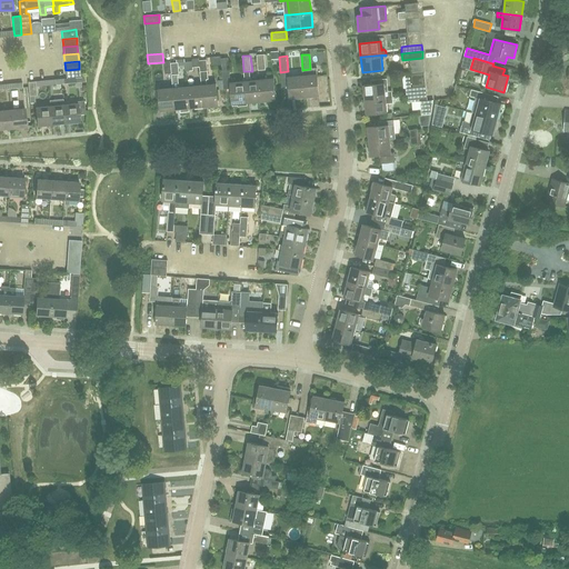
[(178,88),(178,82),(179,82),(178,62),(170,63),(172,88),(175,109),(189,108),(187,87),(178,88)]
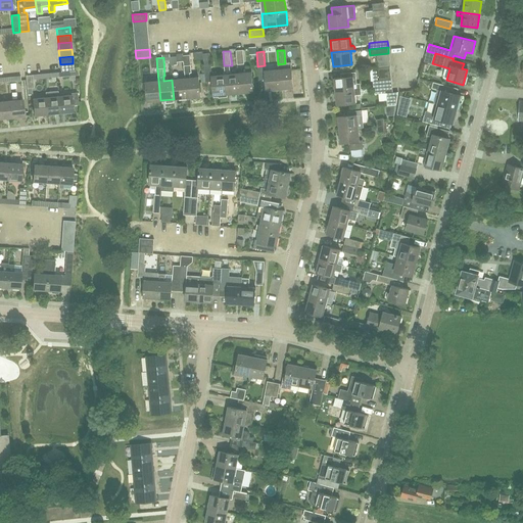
[(60,73),(74,70),(73,63),(60,64),(60,72),(60,73)]
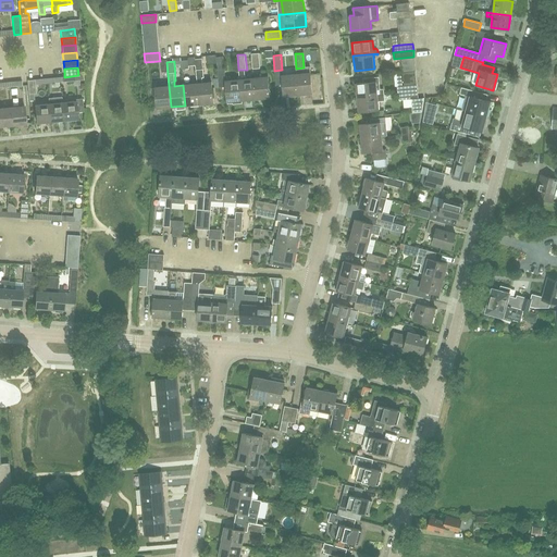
[(242,103),(242,100),(239,78),(225,81),(224,72),(218,72),(219,88),(225,87),(227,101),(233,100),(233,103),(242,103)]
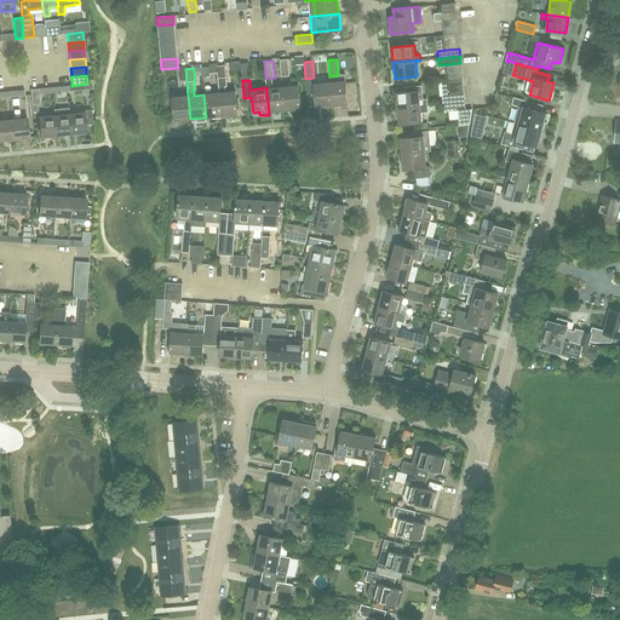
[(332,105),(348,104),(345,81),(329,82),(332,105)]
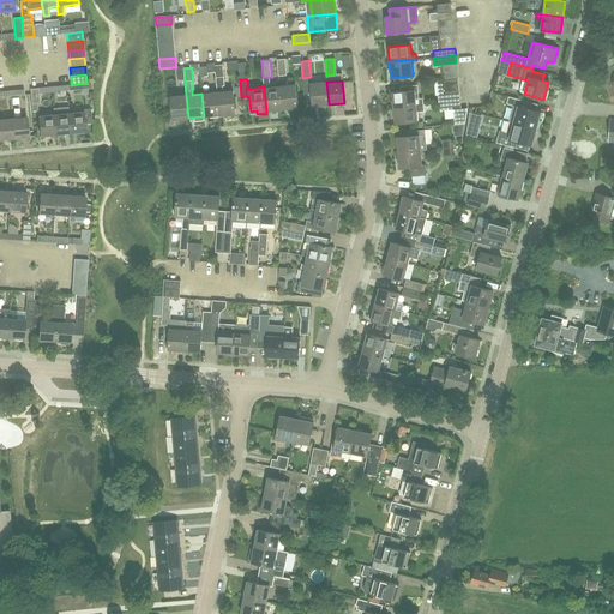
[(313,106),(329,104),(326,82),(311,83),(313,106)]
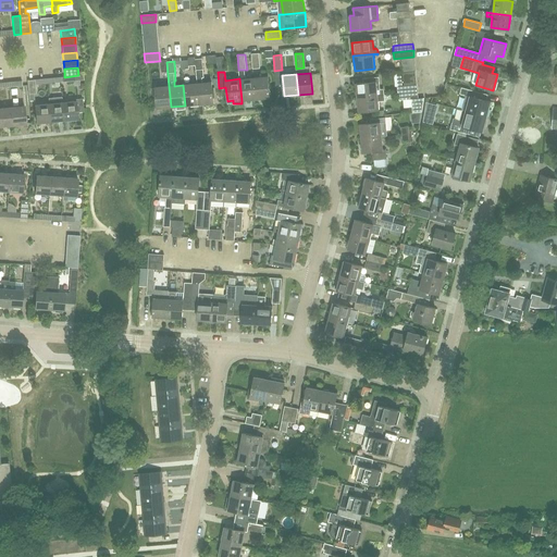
[(256,98),(270,97),(268,76),(254,77),(256,98)]
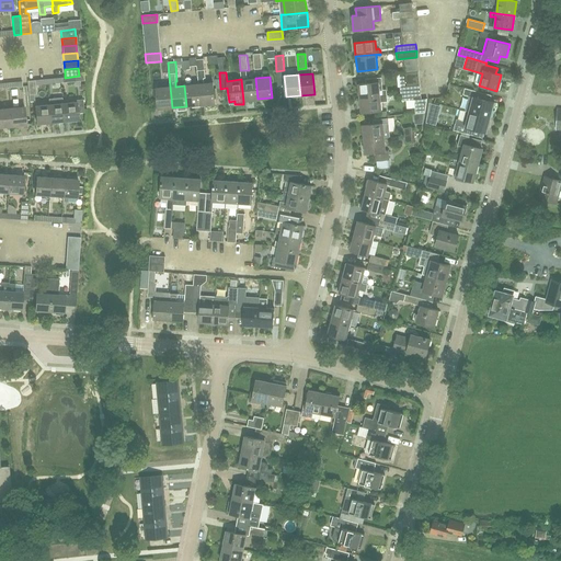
[(243,101),(258,99),(255,78),(241,79),(243,101)]
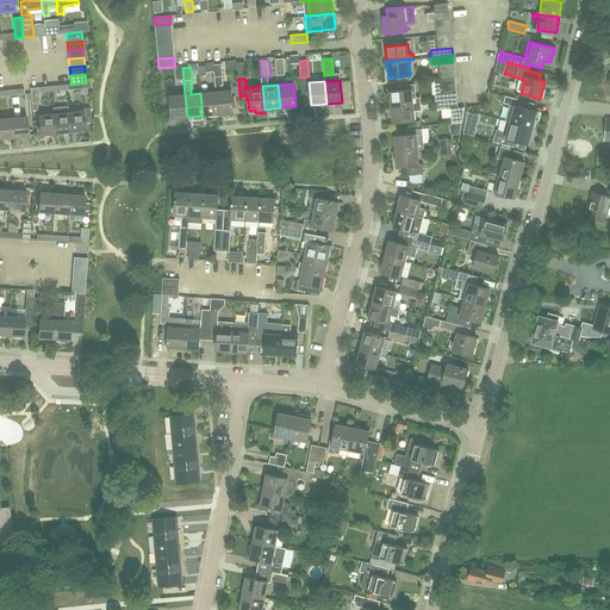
[(391,106),(421,104),(419,99),(418,97),(416,98),(415,85),(398,86),(398,89),(390,91),(391,106)]
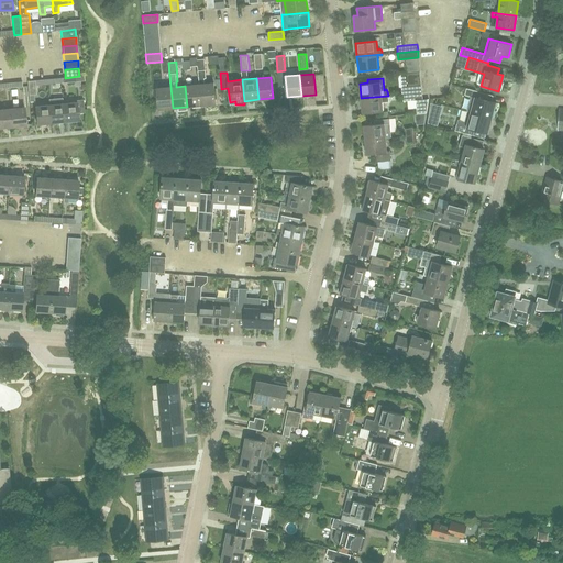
[(201,106),(216,103),(213,83),(199,85),(201,106)]
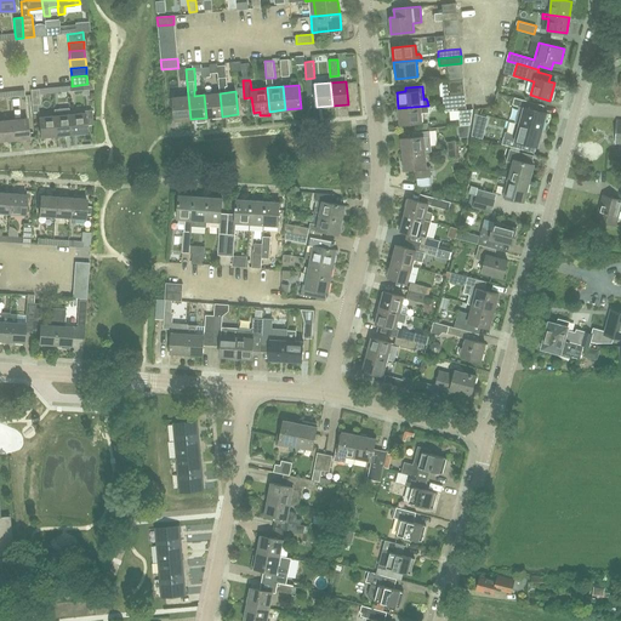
[(206,118),(222,117),(220,93),(204,95),(206,118)]
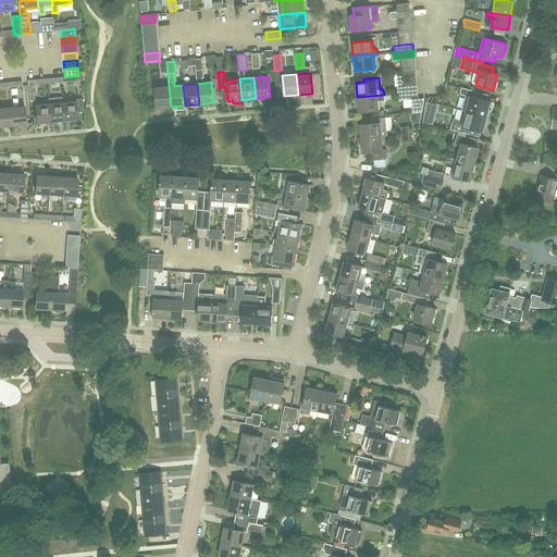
[(397,93),(418,90),(417,84),(403,85),(403,86),(397,86),(397,93)]
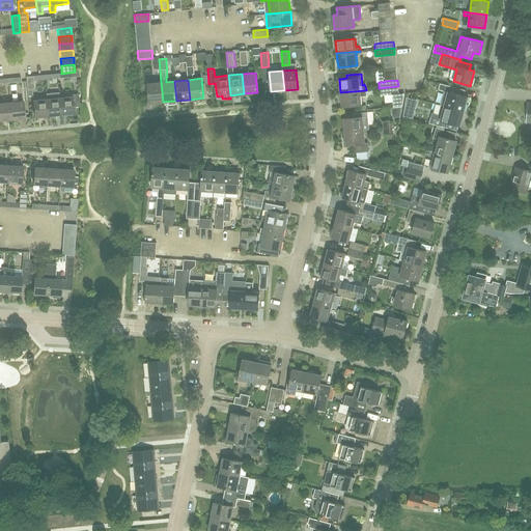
[(149,103),(163,102),(161,82),(147,83),(149,103)]
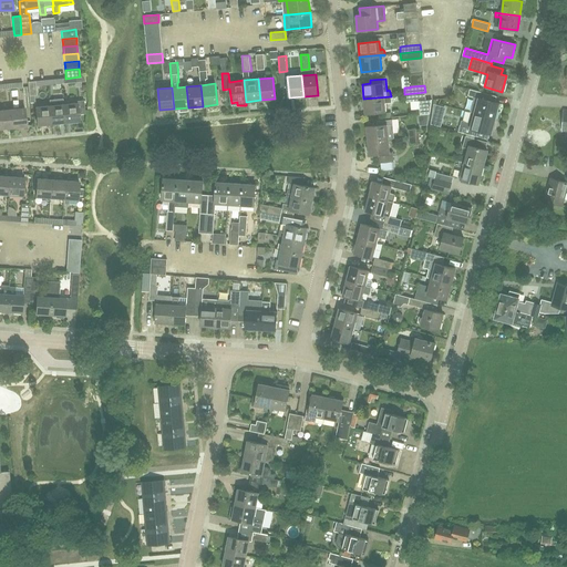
[(471,112),(495,119),(498,103),(484,100),(486,93),(470,89),(468,95),(474,98),(471,112)]
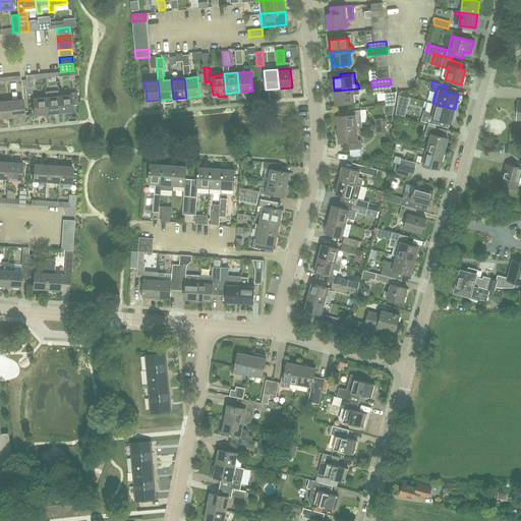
[(391,92),(391,84),(371,87),(372,94),(385,93),(386,105),(395,104),(396,92),(391,92)]
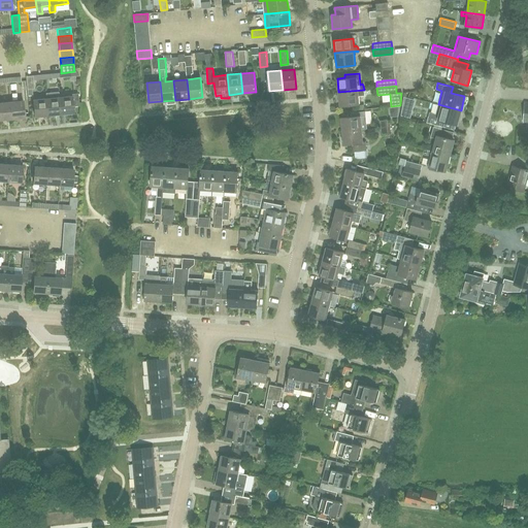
[(339,105),(359,103),(358,96),(363,96),(364,94),(364,90),(338,92),(339,105)]
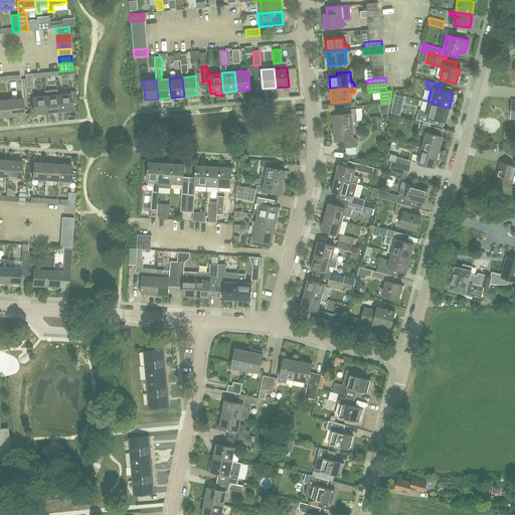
[(57,95),(57,90),(44,91),(45,96),(47,113),(59,111),(58,95),(57,95)]
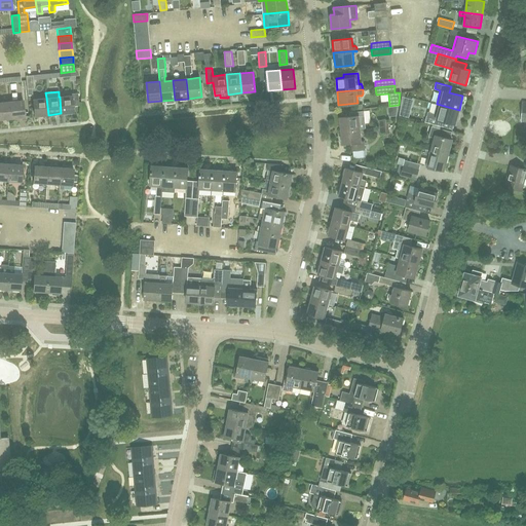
[(61,113),(73,112),(72,106),(78,106),(77,94),(71,94),(71,96),(60,97),(61,113)]
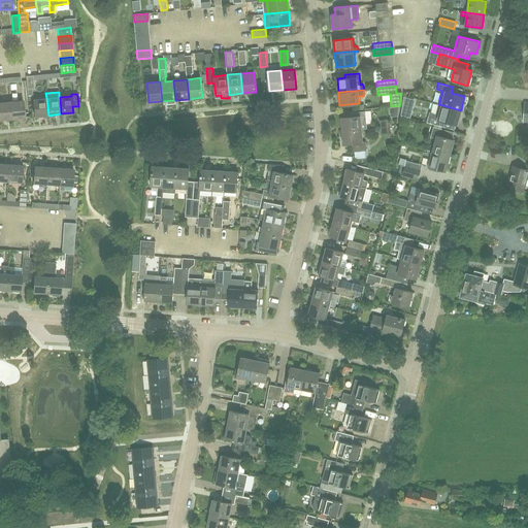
[(35,117),(48,116),(46,98),(34,99),(35,117)]
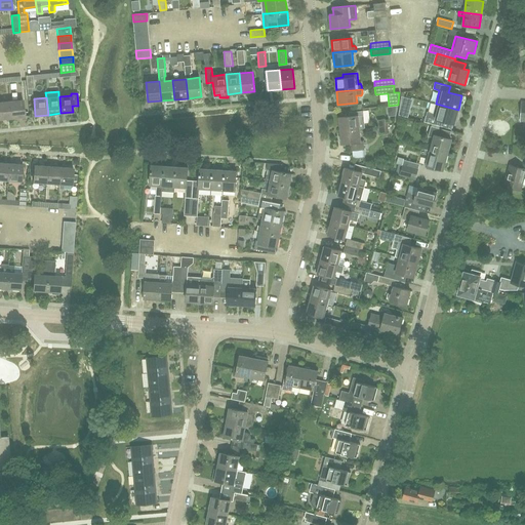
[(11,118),(24,117),(23,99),(9,102),(11,118)]
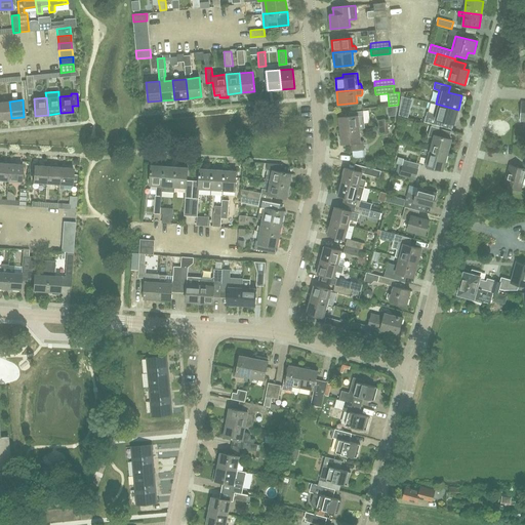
[(0,119),(11,118),(9,102),(0,102),(0,119)]
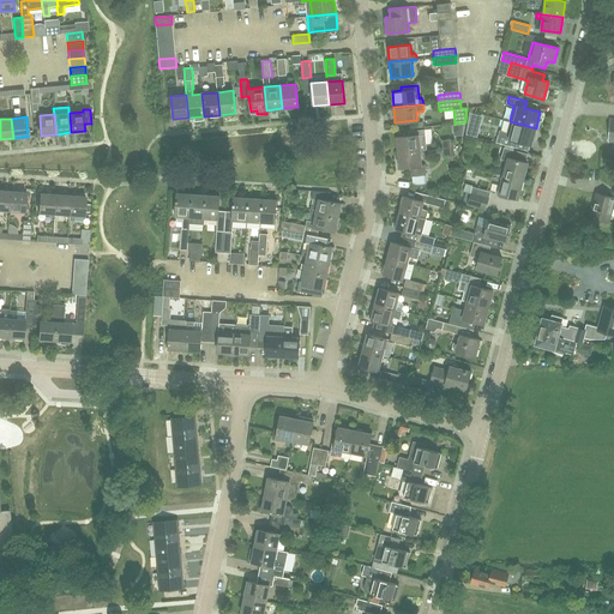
[(531,145),(536,128),(510,121),(506,133),(499,131),(497,143),(513,148),(516,140),(531,145)]
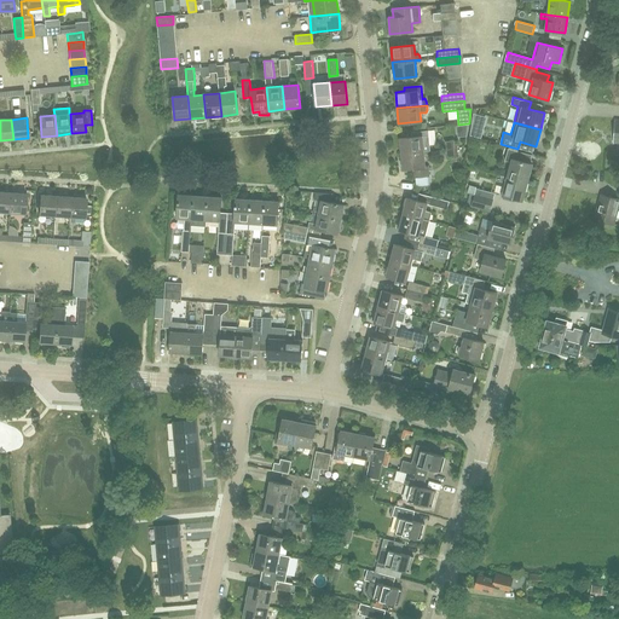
[(401,152),(431,150),(428,131),(411,132),(410,137),(400,138),(401,152)]
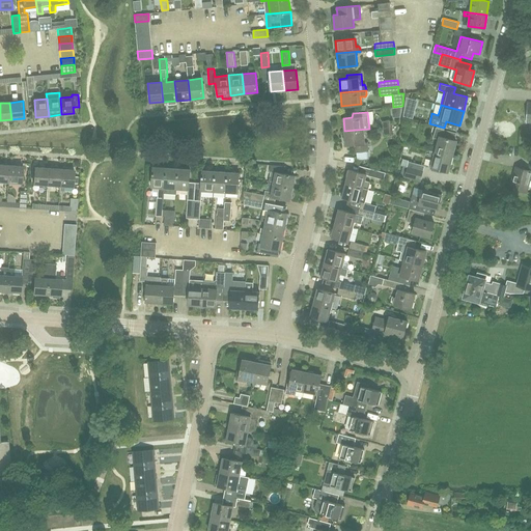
[(451,157),(455,140),(444,137),(446,131),(436,128),(432,138),(439,139),(436,152),(451,157)]
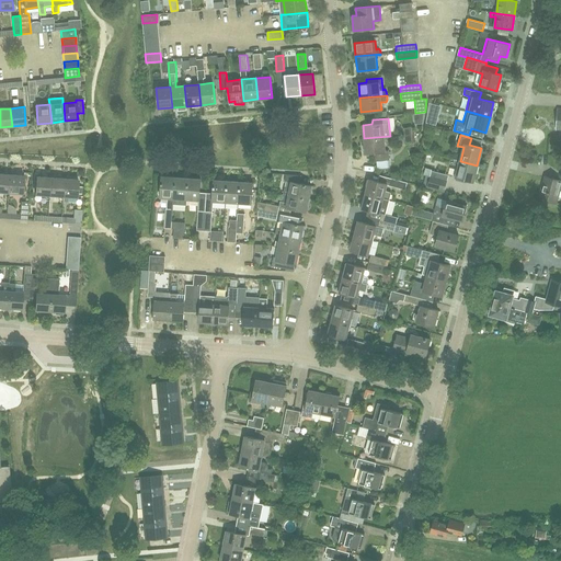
[(386,150),(385,137),(390,137),(390,136),(364,138),(365,152),(374,152),(375,160),(389,159),(388,150),(386,150)]
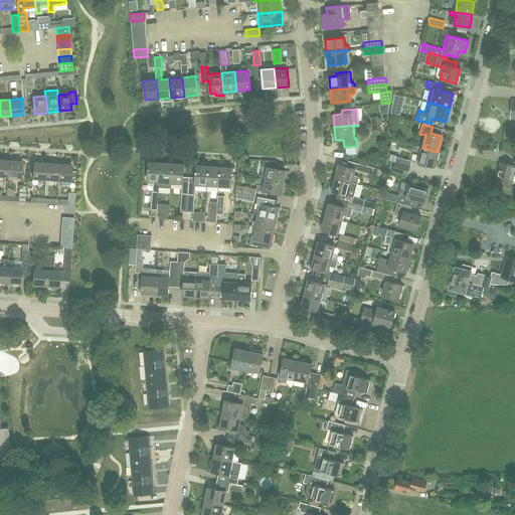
[(438,152),(422,148),(416,146),(415,152),(420,154),(418,162),(418,163),(418,166),(427,168),(428,165),(434,167),(438,152)]
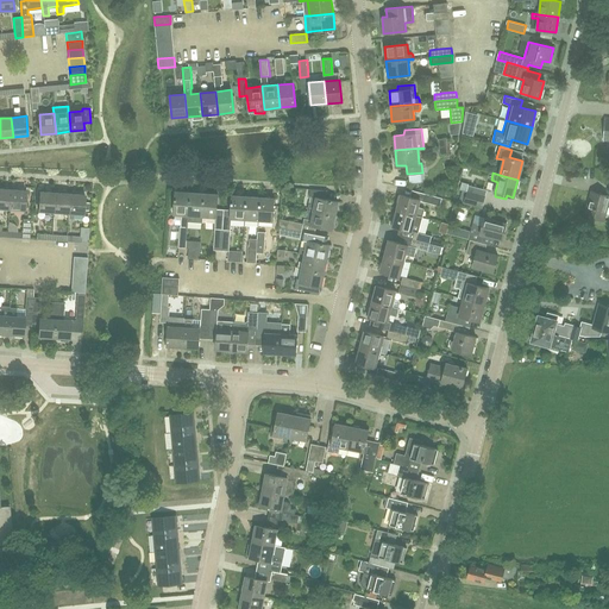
[(469,184),(466,192),(464,202),(463,203),(482,208),(484,196),(487,190),(469,184)]
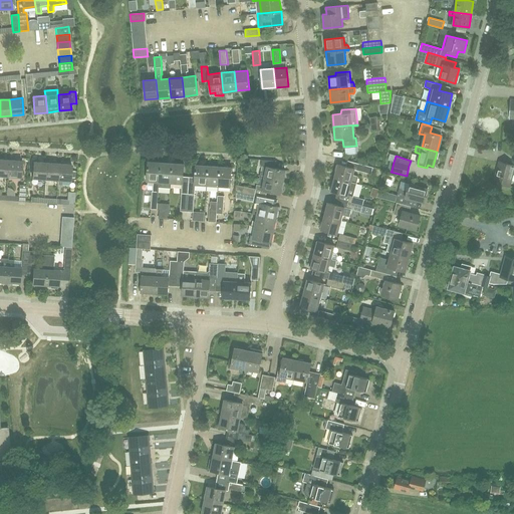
[(0,176),(8,177),(9,160),(0,159),(0,176)]
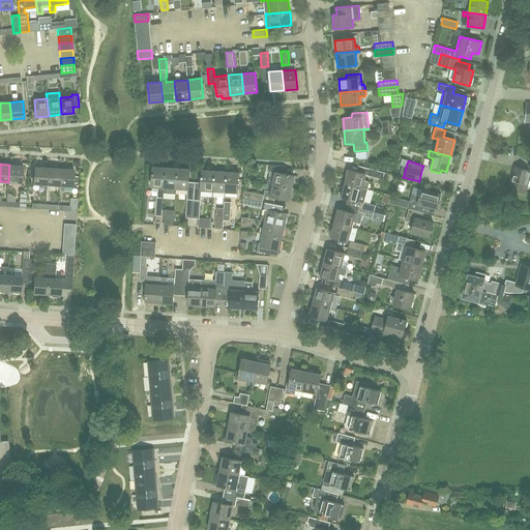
[(21,182),(23,166),(9,165),(8,182),(21,182)]
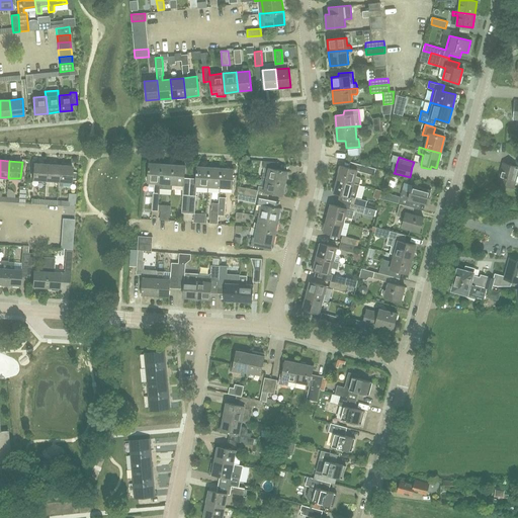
[(285,183),(287,171),(276,169),(278,162),(263,161),(262,166),(269,167),(267,175),(263,174),(262,179),(266,180),(267,179),(285,183)]
